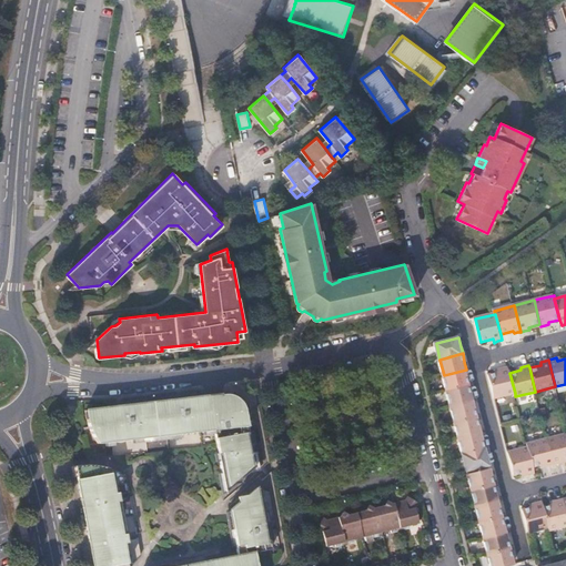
[(494,398),(515,393),(509,373),(508,366),(503,367),(499,369),(501,372),(488,374),(494,398)]
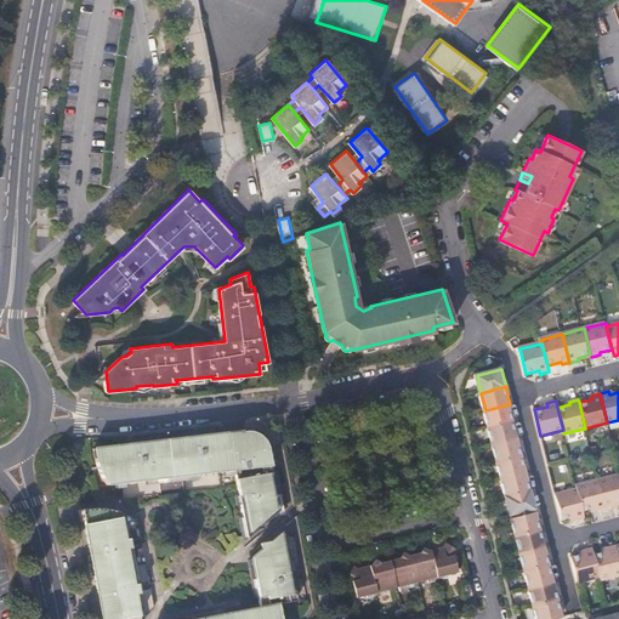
[(486,410),(490,427),(515,421),(512,414),(510,404),(486,410)]
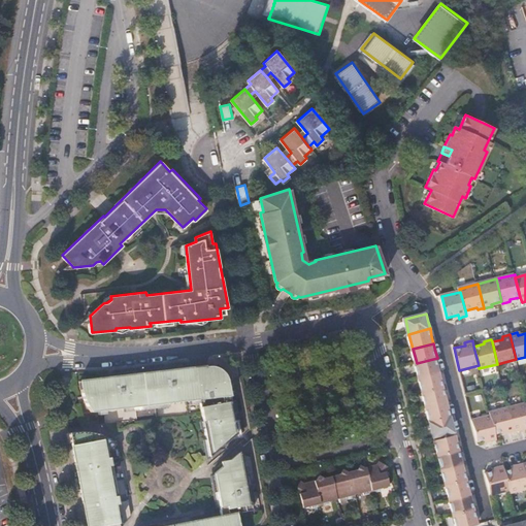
[(421,377),(441,372),(439,365),(437,358),(417,363),(421,377)]
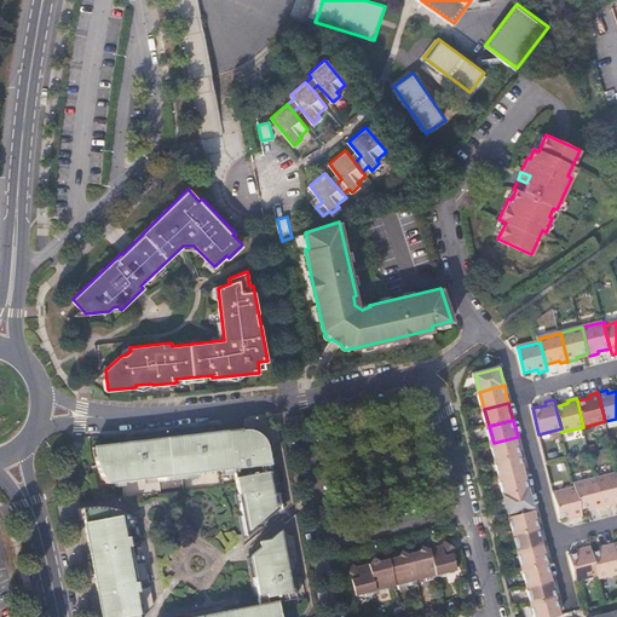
[(103,472),(110,483),(237,470),(251,530),(280,505),(274,468),(276,463),(271,443),(266,437),(260,431),(253,428),(238,428),(96,445),(98,455),(101,462),(103,472)]
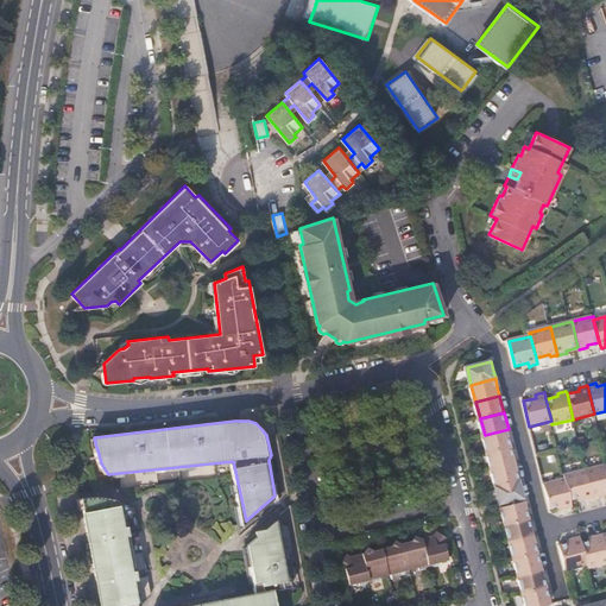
[(488,453),(512,447),(510,437),(509,429),(485,435),(488,453)]
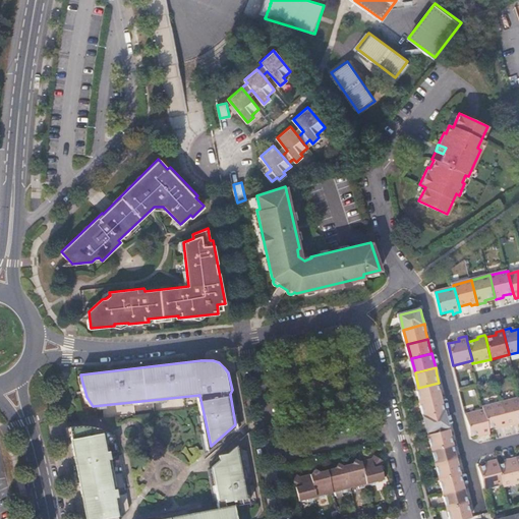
[(442,392),(439,383),(418,388),(422,402),(443,397),(442,392)]
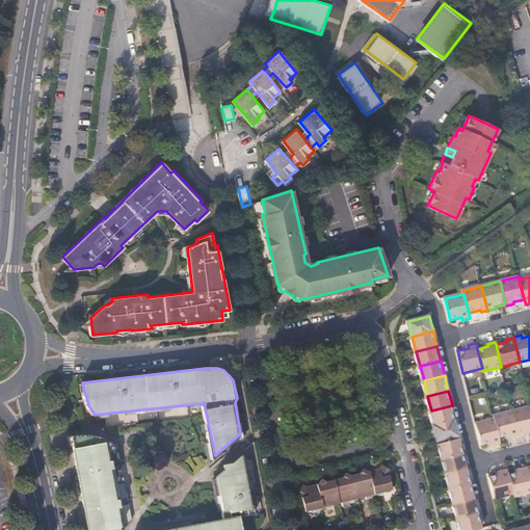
[(431,411),(435,426),(455,421),(454,413),(452,405),(431,411)]
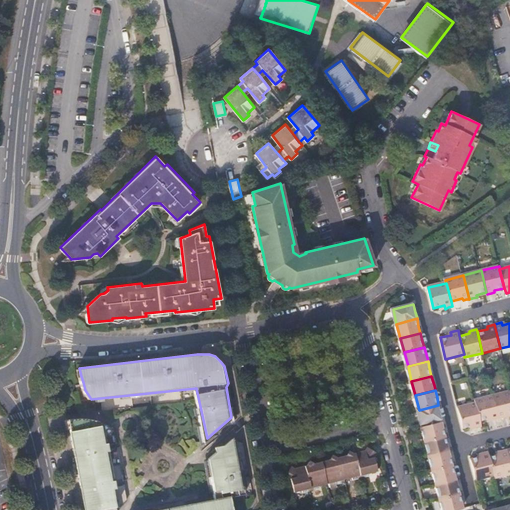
[(509,392),(493,396),(499,419),(503,418),(506,417),(505,415),(509,414),(509,392)]
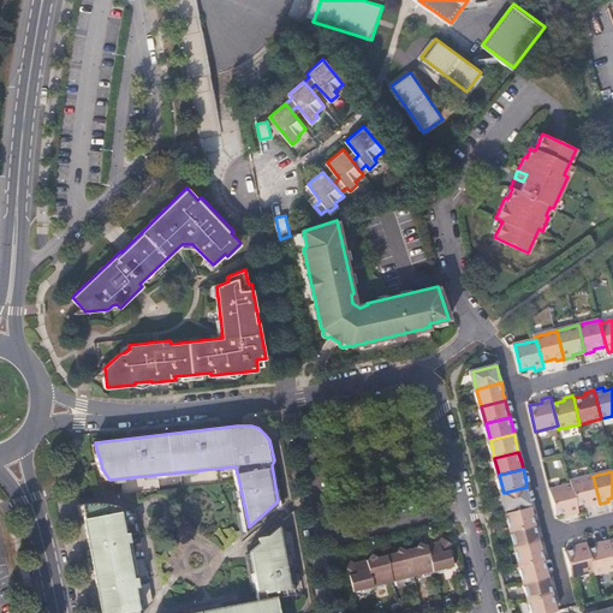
[(572,481),(572,484),(578,506),(590,504),(591,506),(595,505),(600,504),(593,476),(572,481)]
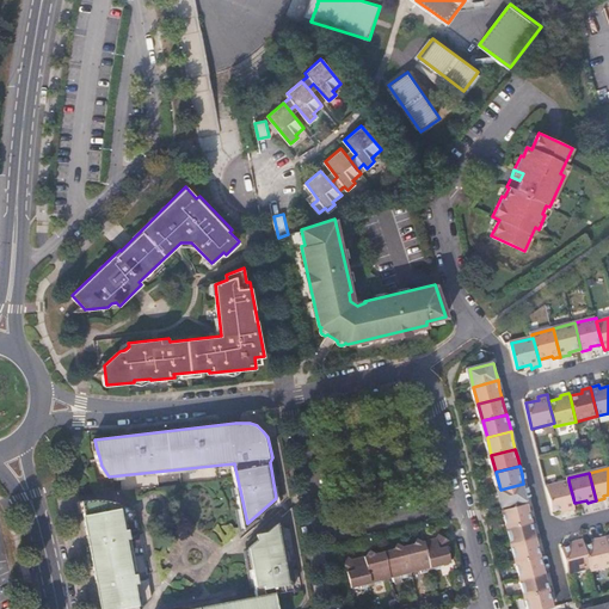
[(574,503),(568,481),(547,487),(553,512),(566,509),(567,511),(572,510),(576,509),(574,503)]
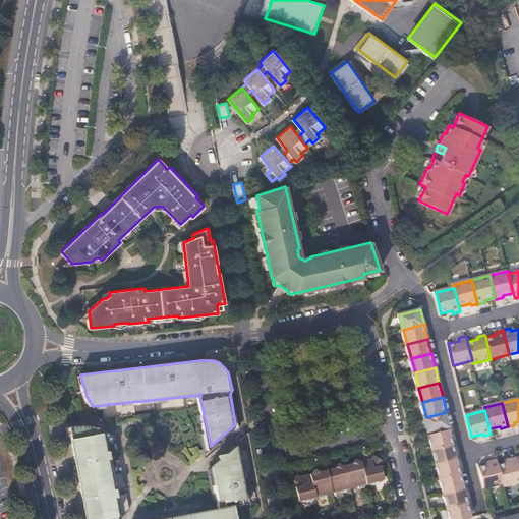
[(449,420),(446,412),(426,417),(429,431),(450,426),(449,420)]
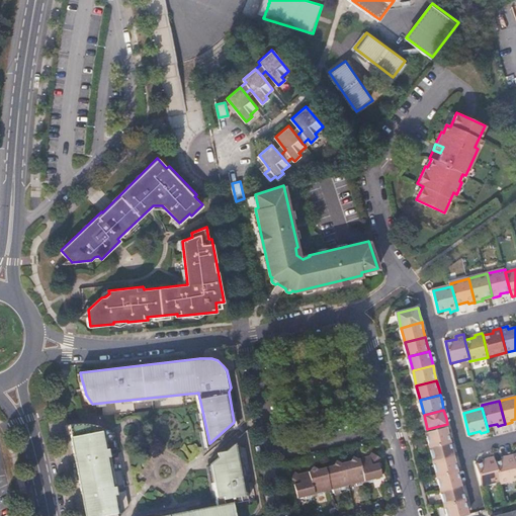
[(64,427),(82,515),(118,515),(127,503),(111,432),(102,427),(91,425),(82,424),(76,424),(69,425),(64,427)]
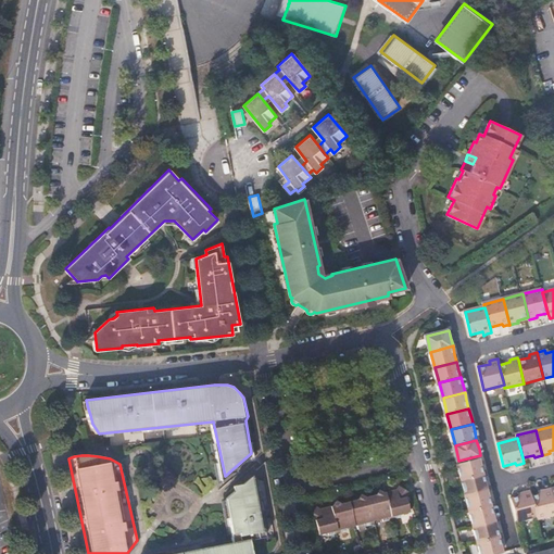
[(464,480),(485,475),(482,467),(480,460),(460,465),(464,480)]
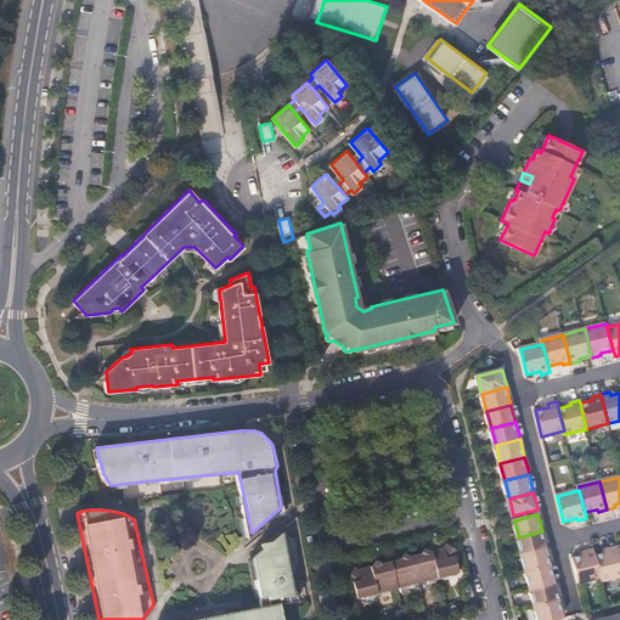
[(519,537),(523,554),(547,548),(544,539),(542,531),(519,537)]
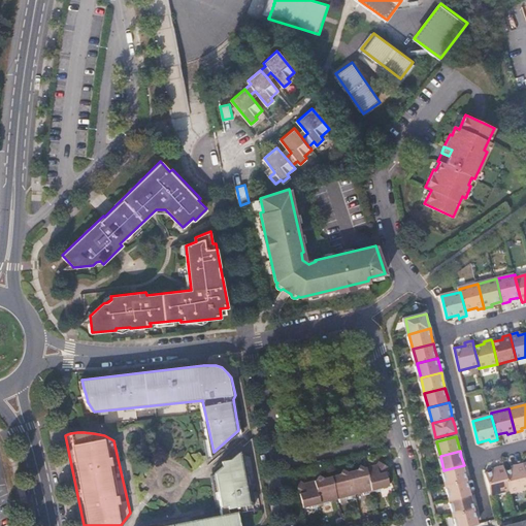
[(215,475),(222,510),(229,508),(230,513),(252,507),(252,504),(241,453),(231,461),(222,463),(222,469),(215,475)]
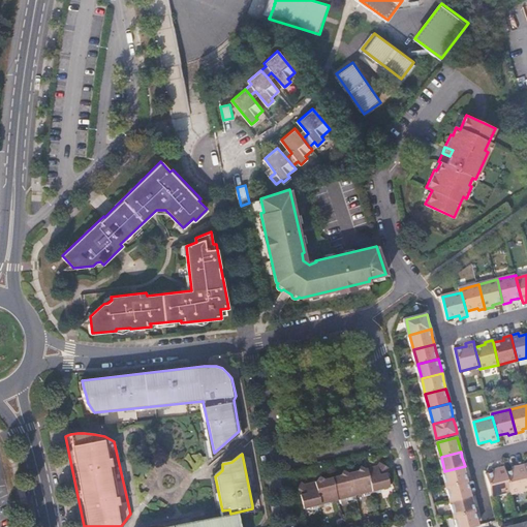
[(397,487),(390,460),(371,465),(379,492),(397,487)]
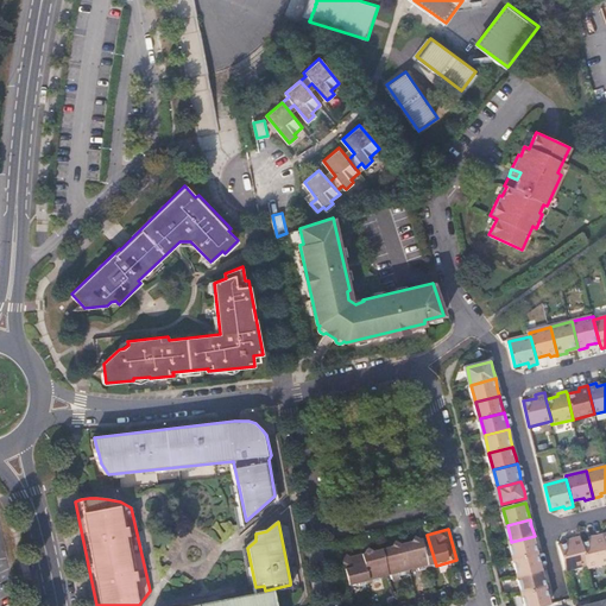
[(605,557),(599,536),(599,534),(595,534),(591,535),(592,538),(578,542),(584,563),(585,567),(605,562),(605,557)]
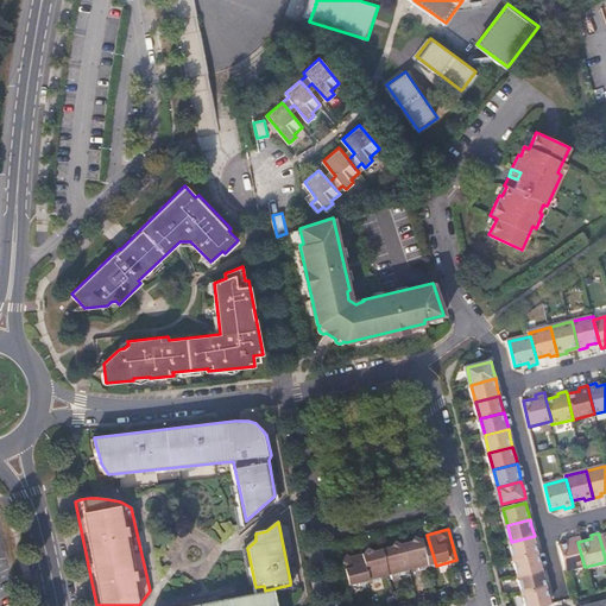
[(436,566),(427,535),(406,541),(416,572),(436,566)]
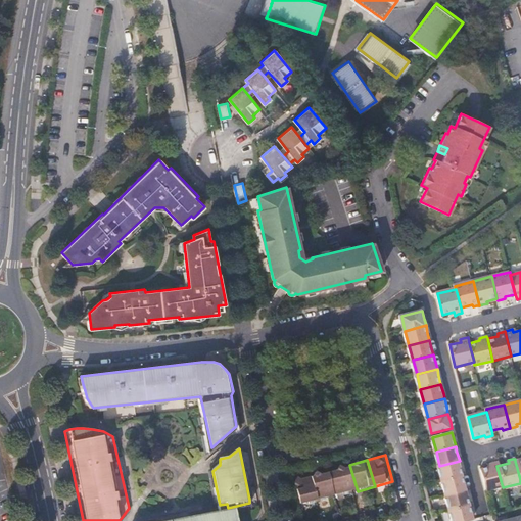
[(483,488),(502,484),(496,466),(495,460),(491,461),(488,462),(489,464),(478,467),(483,488)]
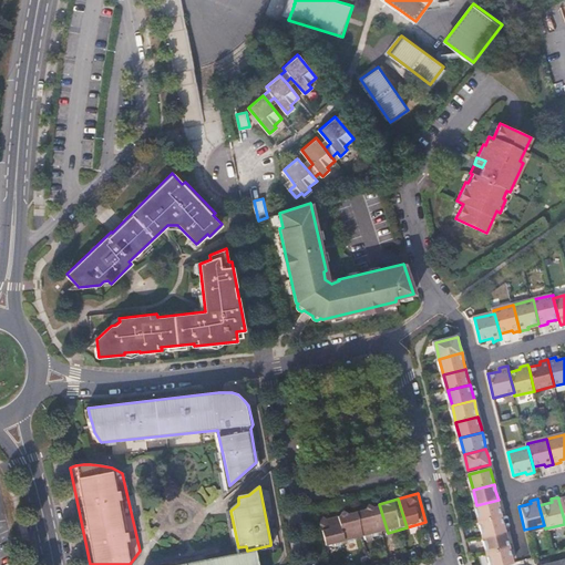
[(481,522),(502,516),(500,509),(499,500),(476,505),(481,522)]
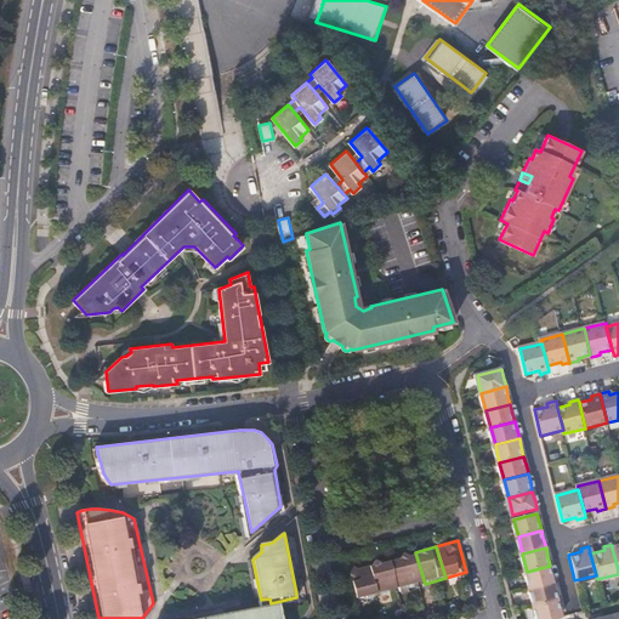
[(425,584),(415,552),(395,558),(404,590),(425,584)]
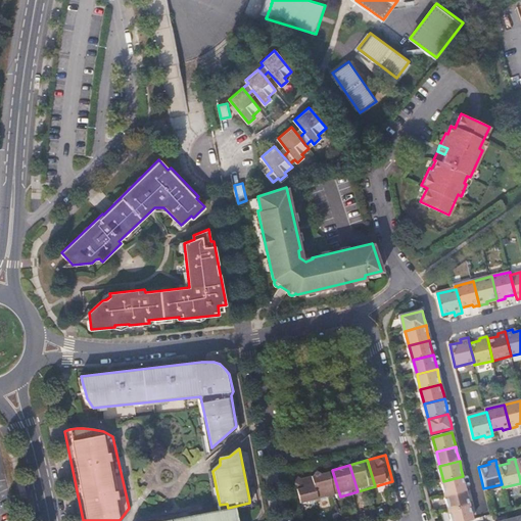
[(340,496),(332,470),(315,475),(323,502),(340,496)]
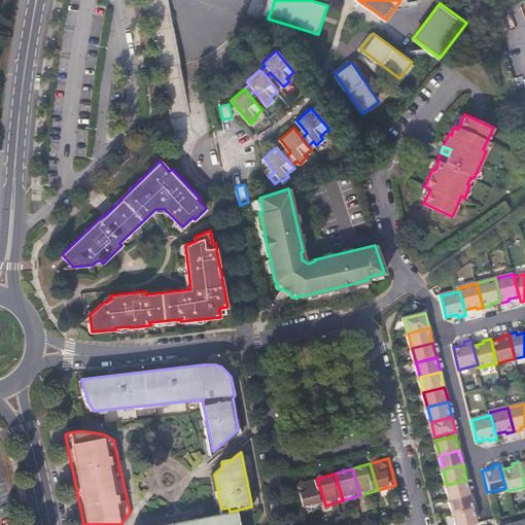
[(325,505),(317,479),(300,484),(308,512),(325,505)]
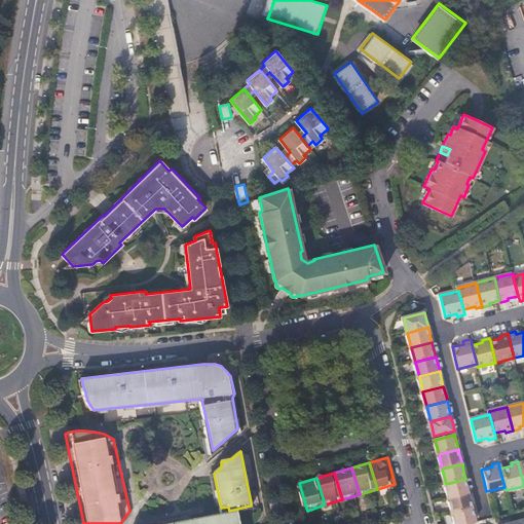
[(446,484),(450,499),(470,494),(468,486),(465,479),(446,484)]
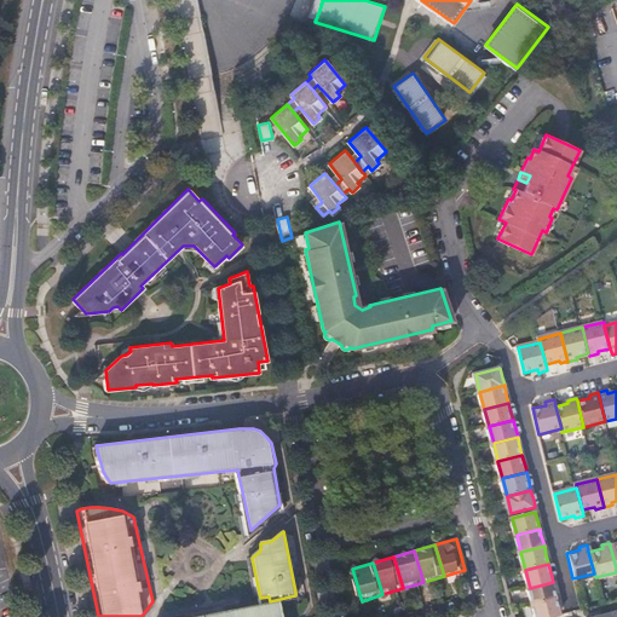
[(555,590),(553,582),(530,588),(534,605),(558,599),(555,590)]
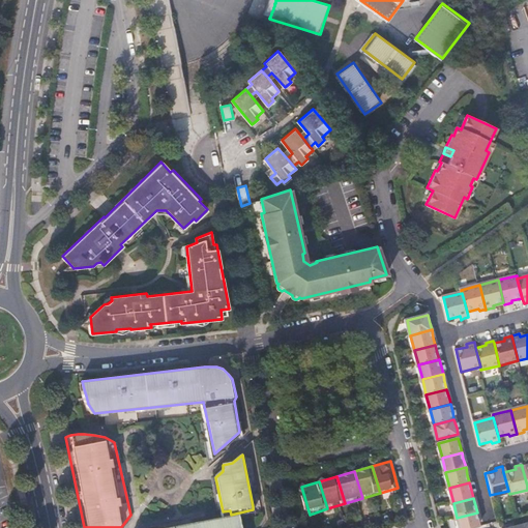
[(479,522),(477,512),(457,518),(460,527),(478,527),(480,527),(479,522)]
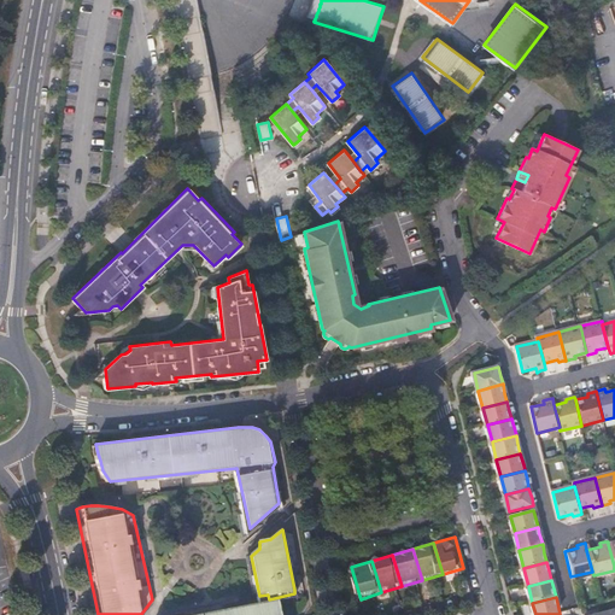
[(281,614),(279,598),(187,614),(281,614)]
